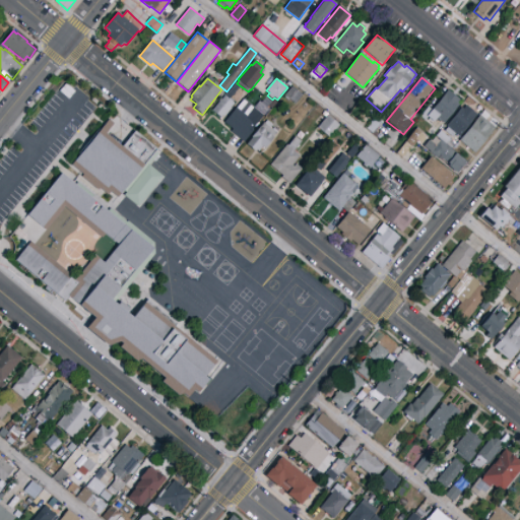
[(230,91),(234,86),(238,89),(234,94),(230,91)]
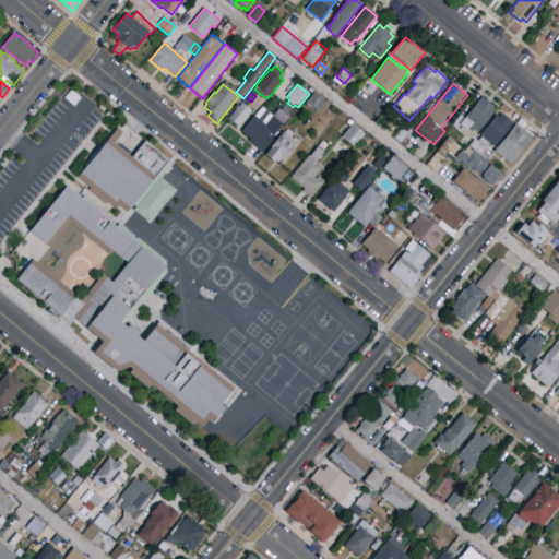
[(314,93),(325,102),(317,113),(312,108),(311,109),(305,105),(314,93)]
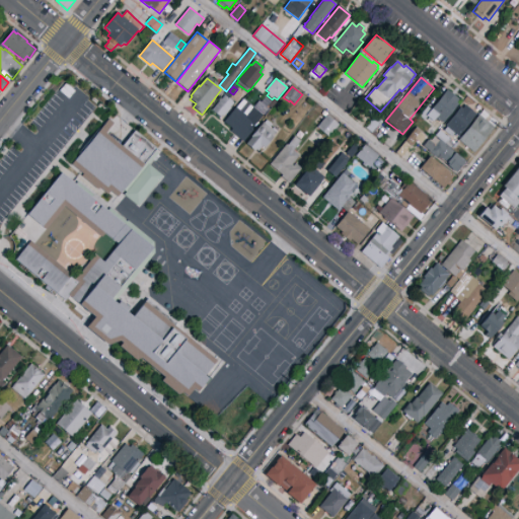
[(439,130),(430,123),(429,124),(420,117),(428,106),(432,108),(447,90),(459,100),(457,102),(459,104),(439,130)]
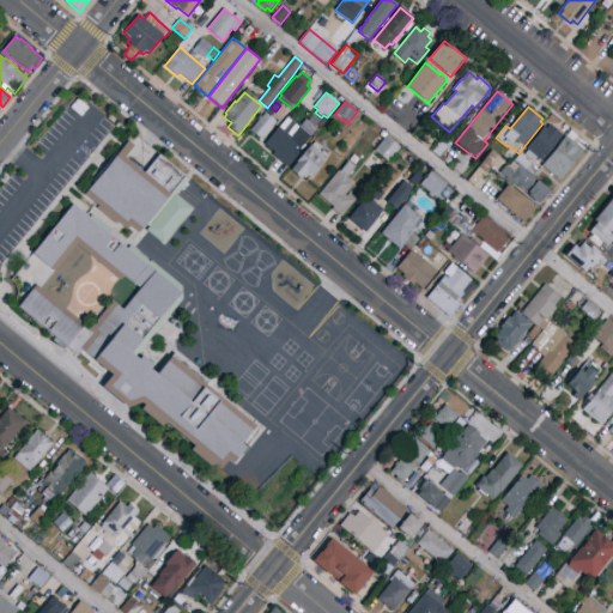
[(265,139),(262,137),(260,139),(250,132),(259,121),(258,120),(260,116),(261,117),(265,113),(277,122),(272,128),(273,128),(265,139)]
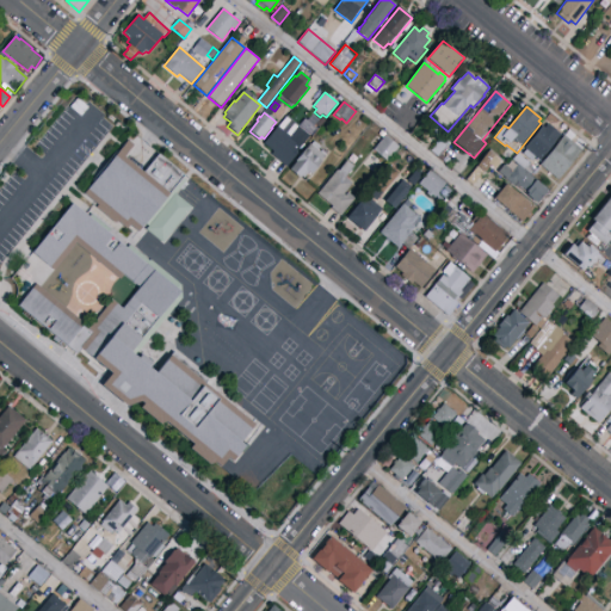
[(288,167),(271,154),(273,153),(263,144),(277,127),(279,128),(288,118),(292,122),(284,133),(285,133),(294,123),(298,127),(290,136),(291,137),(300,127),(298,125),(304,118),(316,129),(297,153),(298,153),(288,167)]
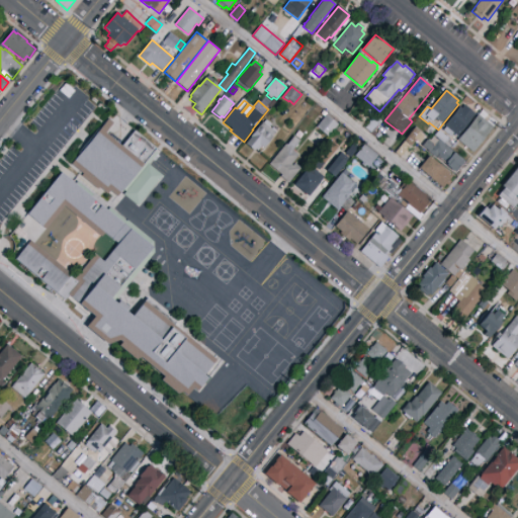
[(457,136),(456,135),(453,139),(443,131),(446,127),(444,125),(460,107),(461,108),(463,105),(475,113),(457,136)]
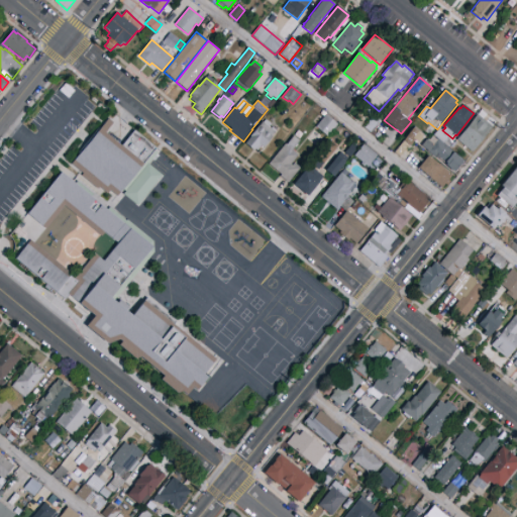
[(327,136),(316,127),(326,115),(337,124),(327,136)]
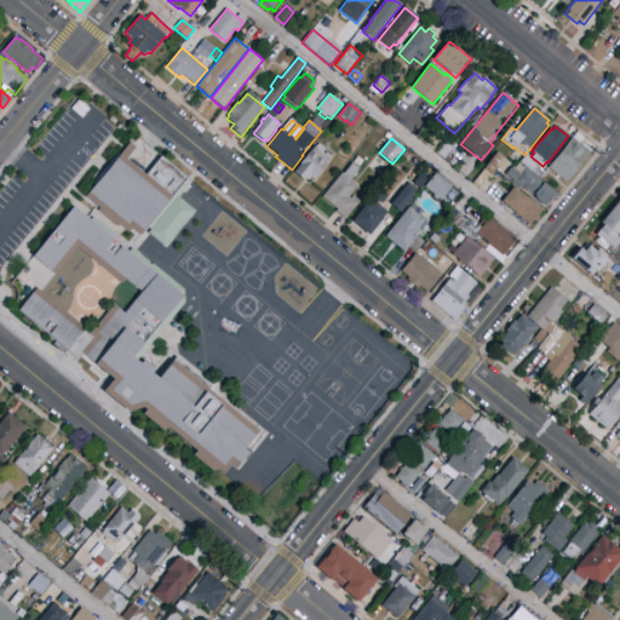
[(567,183),(547,168),(572,138),(591,153),(567,183)]
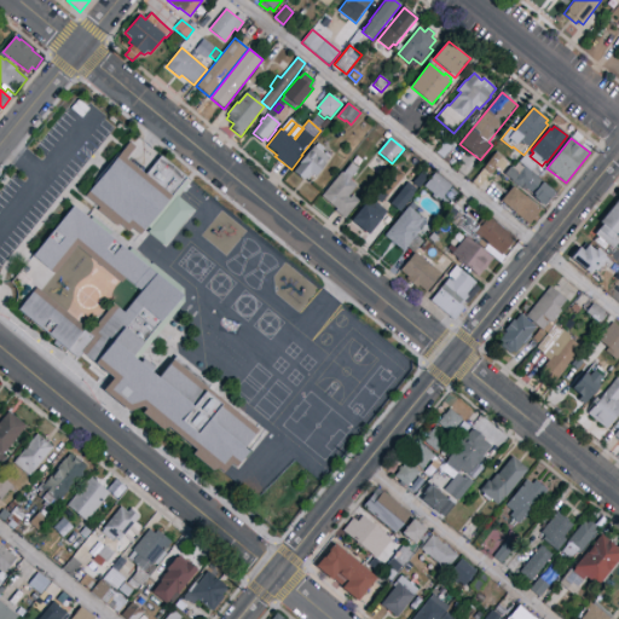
[(140,236),(132,229),(128,232),(119,225),(116,227),(97,210),(99,208),(85,196),(129,142),(137,148),(127,160),(146,174),(161,156),(191,181),(179,197),(195,210),(165,247),(148,233),(150,230),(148,227),(140,236)]
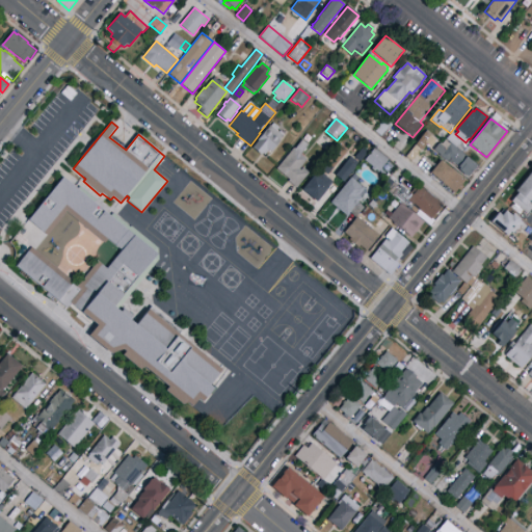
[(251,148),(258,140),(257,140),(269,125),(271,126),(273,123),(280,128),(277,131),(278,132),(281,131),(282,132),(284,129),(287,132),(280,140),(281,140),(271,153),(269,151),(265,155),(263,154),(261,155),(251,148)]
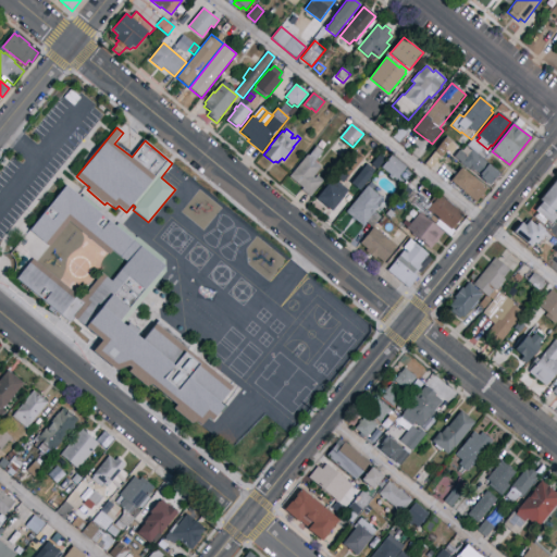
[(440,176),(424,164),(433,153),(433,152),(446,136),(460,147),(447,164),(448,165),(440,176)]
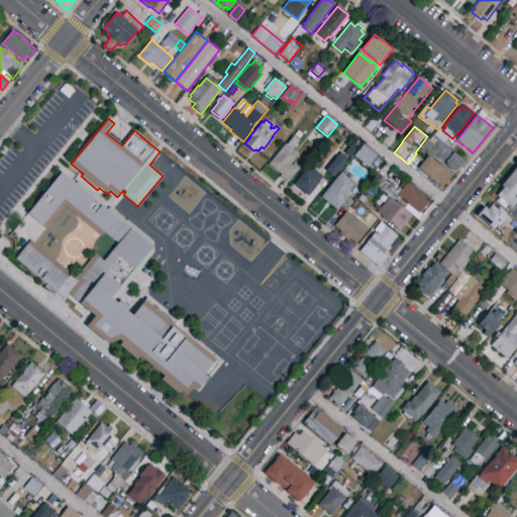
[(448,147),(433,135),(438,129),(453,141),(448,147)]
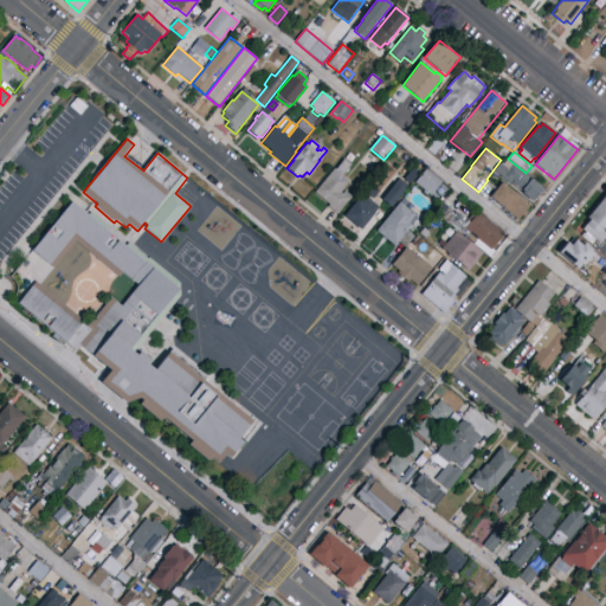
[(337,214),(328,207),(329,206),(314,193),(334,168),(335,169),(345,159),(352,165),(343,175),(350,181),(341,193),(342,194),(345,191),(352,197),(337,214)]
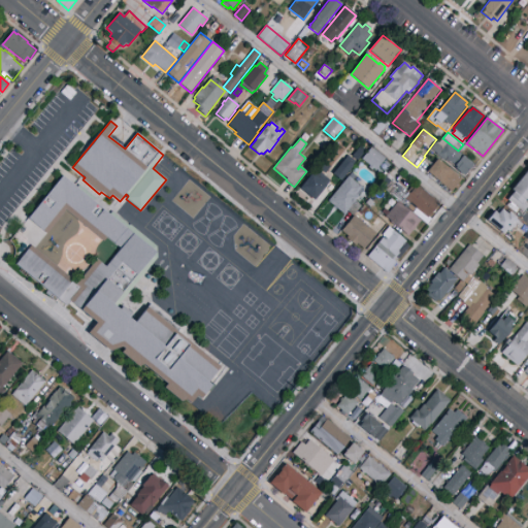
[(465,176),(430,149),(435,142),(438,144),(442,139),(446,142),(446,141),(474,165),(465,176)]
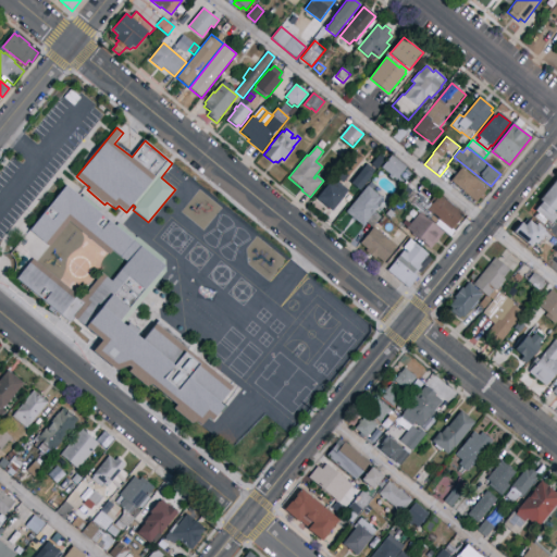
[(392,155),(407,166),(397,180),(394,177),(393,180),(388,177),(391,175),(382,169),(392,155)]
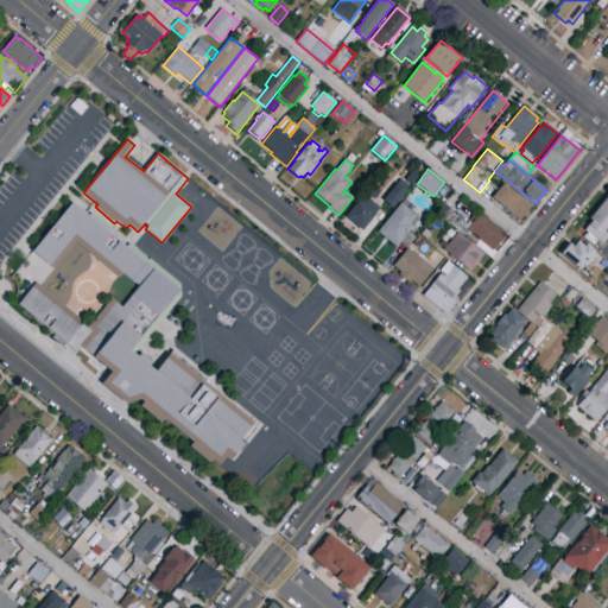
[(392,208),(382,201),(397,183),(398,184),(401,179),(410,185),(406,190),(406,191),(392,208)]
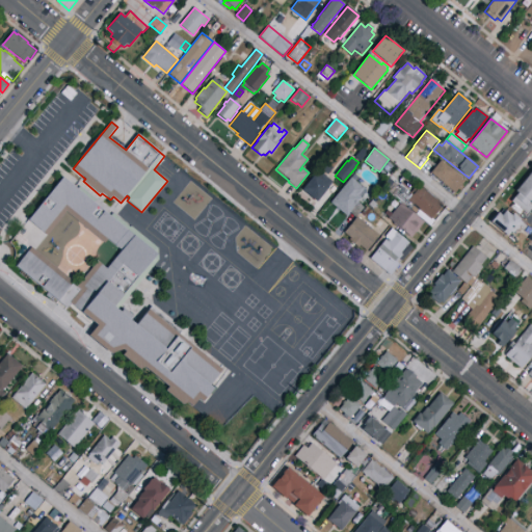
[(441,160),(467,181),(455,194),(429,174),(441,160)]
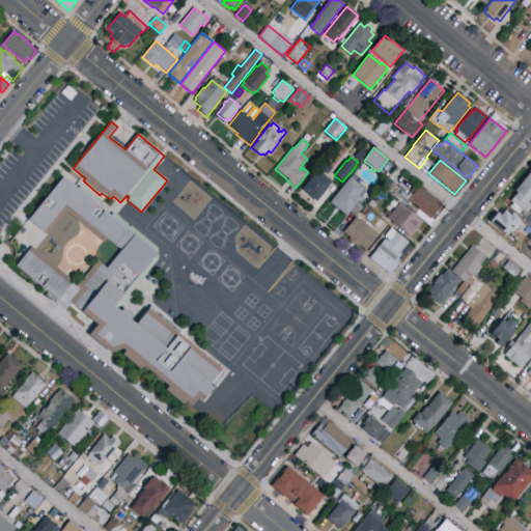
[(328,174),(322,170),(326,164),(332,168),(328,174)]
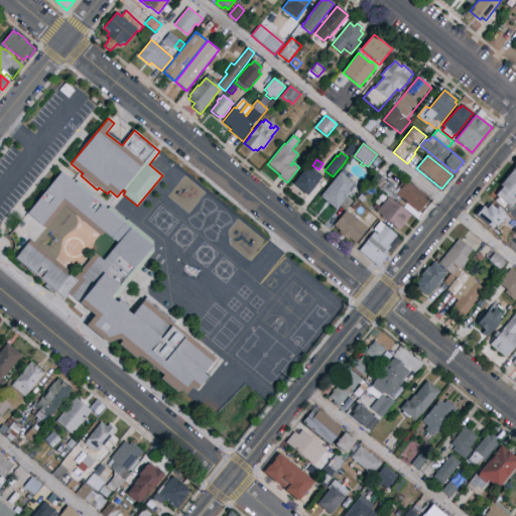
[(515,205),(514,204),(511,208),(507,205),(504,210),(502,208),(501,204),(502,204),(497,200),(499,198),(495,196),(502,187),(499,185),(515,164),(515,205)]
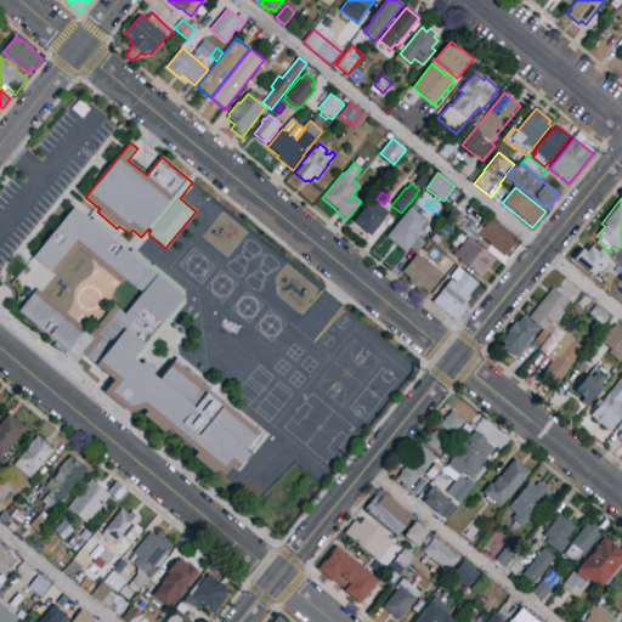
[(372,237),(352,222),(367,204),(368,205),(372,199),(390,213),(372,237)]
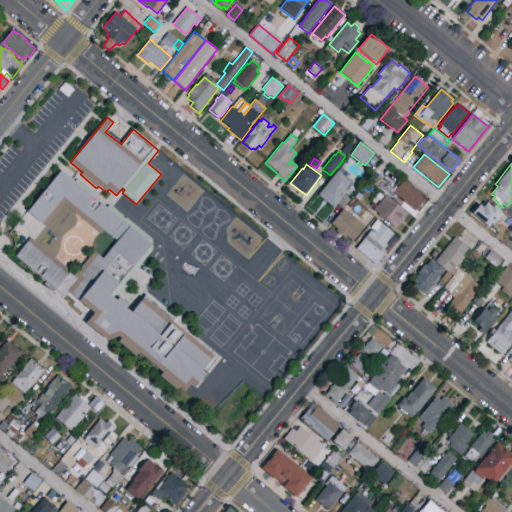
[(113,298),(116,300),(118,297),(127,304),(124,307),(130,312),(143,297),(171,320),(169,323),(180,332),(182,330),(214,356),(202,371),(205,374),(194,388),(190,385),(185,391),(180,387),(179,389),(176,390),(159,376),(162,372),(139,353),(138,354),(133,356),(117,342),(120,338),(118,337),(111,340),(110,342),(86,323),(93,314),(78,301),(78,300),(68,292),(64,297),(15,257),(30,238),(75,275),(94,251),(103,258),(116,242),(104,231),(101,235),(64,205),(45,227),(27,212),(63,167),(152,239),(153,250),(113,298)]
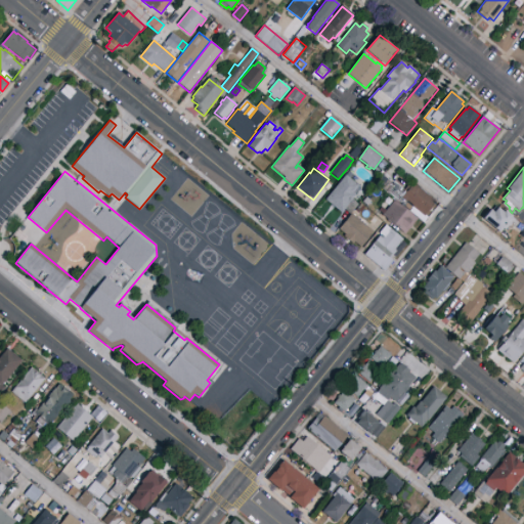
[(342,213),(325,200),(348,171),(353,175),(350,179),(361,187),(352,200),(358,205),(350,215),(344,210),(342,213)]
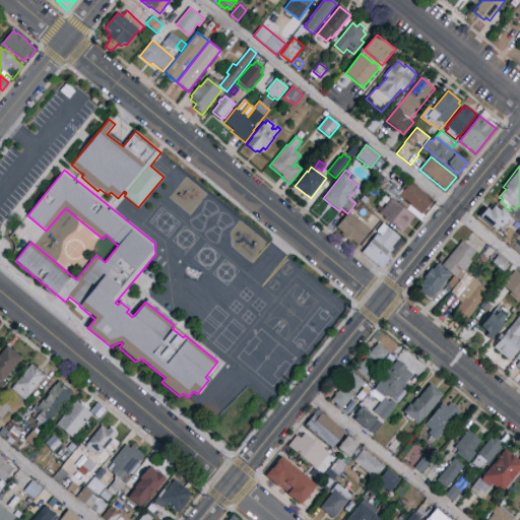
[(385,192),(378,186),(384,178),(391,184),(385,192)]
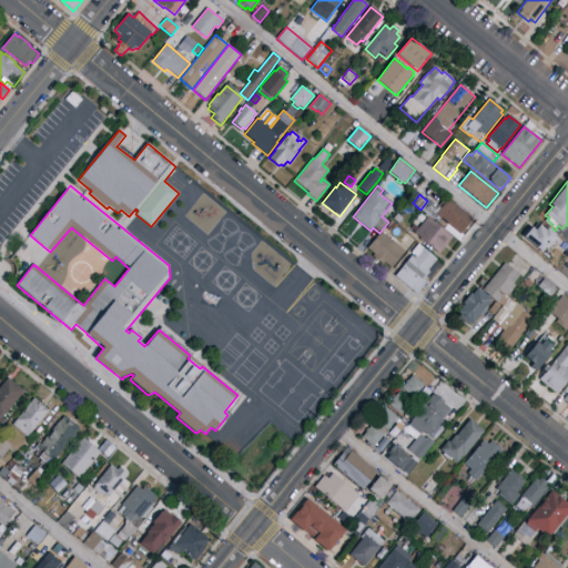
[(460,235),(435,215),(447,199),(473,219),(460,235)]
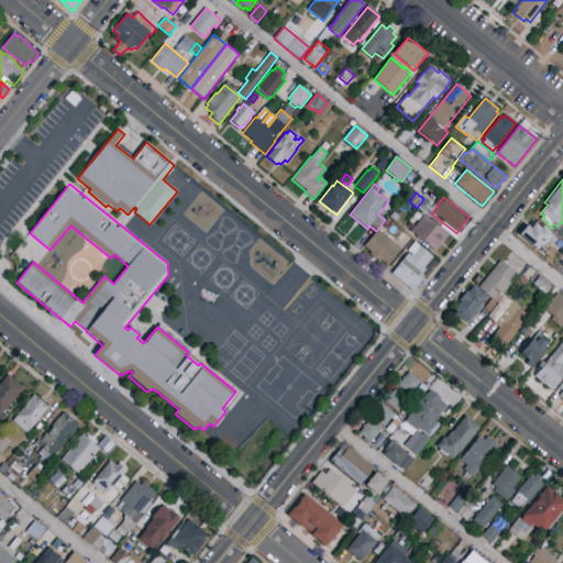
[(437,252),(410,232),(424,214),(450,235),(437,252)]
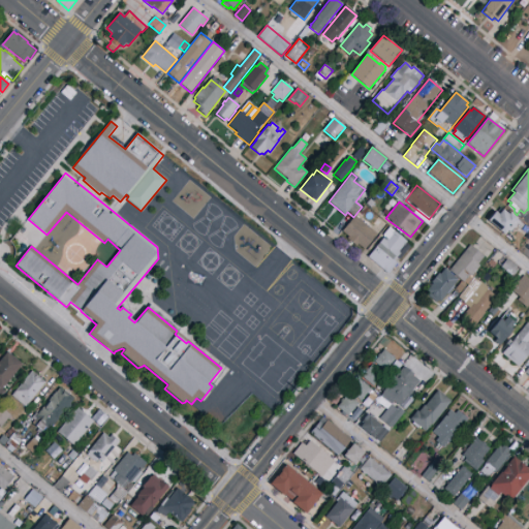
[(505,236),(488,221),(495,212),(498,214),(502,210),(508,215),(510,212),(519,219),(518,220),(519,221),(509,234),(508,232),(505,236)]
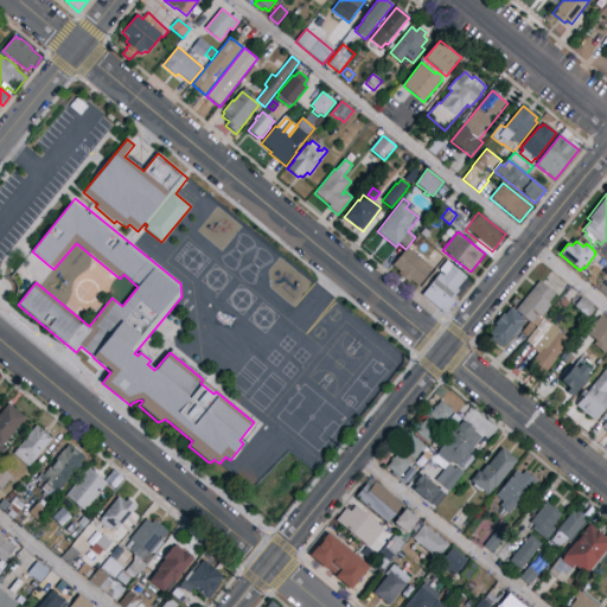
[(407,248),(435,269),(421,288),(411,281),(409,283),(398,275),(401,272),(393,266),(407,248)]
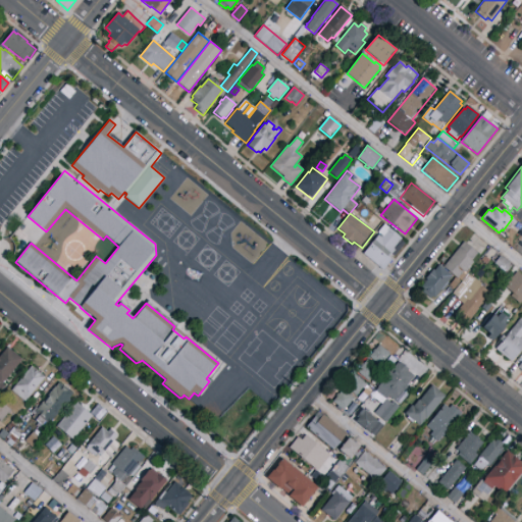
[(371,244),(379,233),(378,232),(382,226),(399,240),(401,239),(406,243),(398,253),(395,251),(389,258),(371,244)]
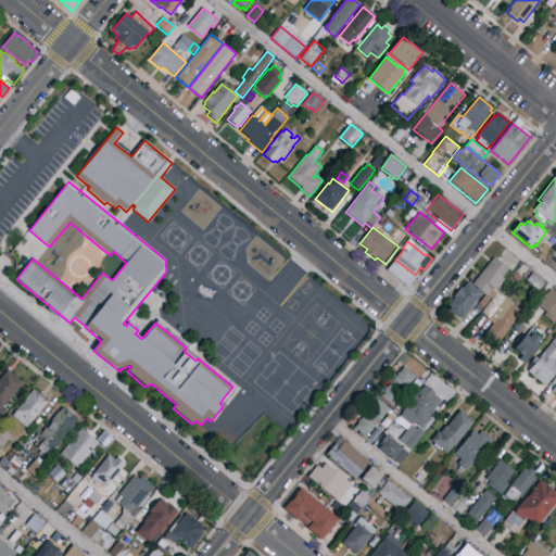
[(492,300),(471,285),(493,256),(509,269),(503,278),(504,279),(501,283),(502,285),(500,288),(501,288),(492,300)]
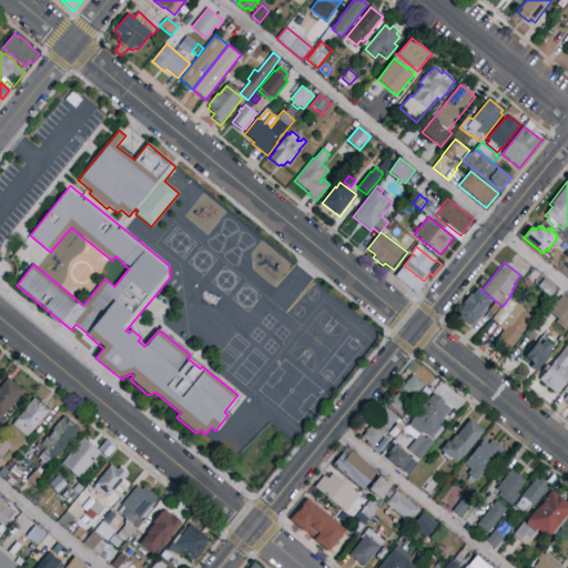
[(395,276),(404,265),(427,283),(418,295),(395,276)]
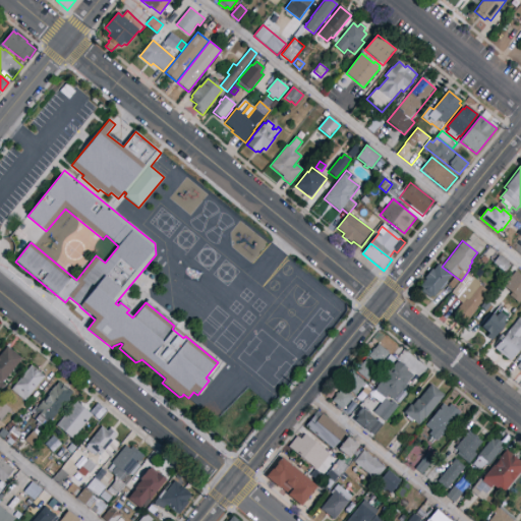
[(500,255),(511,264),(510,265),(511,266),(506,273),(494,264),(500,255)]
